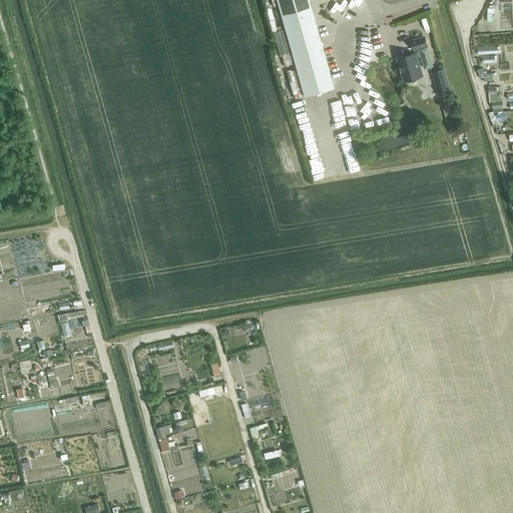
[(277,9),(279,18),(283,17),(286,27),(286,28),(273,32),(278,49),(280,55),(292,51),(304,93),(333,85),(320,39),(309,0),(278,0),(281,8),(277,9)]
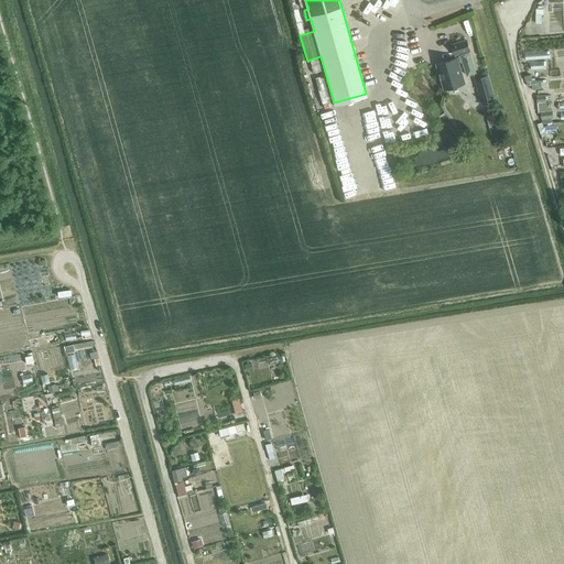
[(563,3),(552,4),(553,17),(563,17),(563,21),(563,3)]
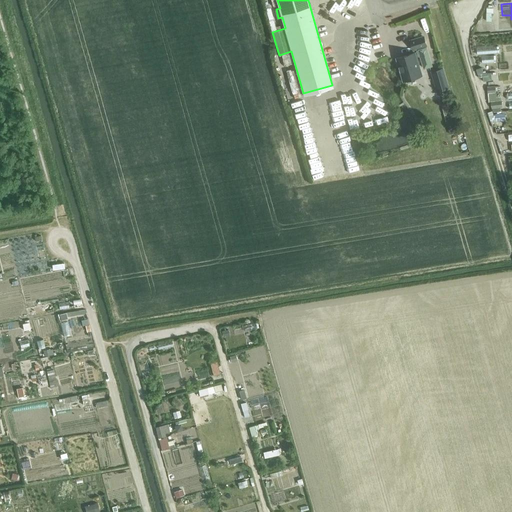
[(412,40),(415,49),(419,48),(423,47),(428,45),(426,36),(412,40)]
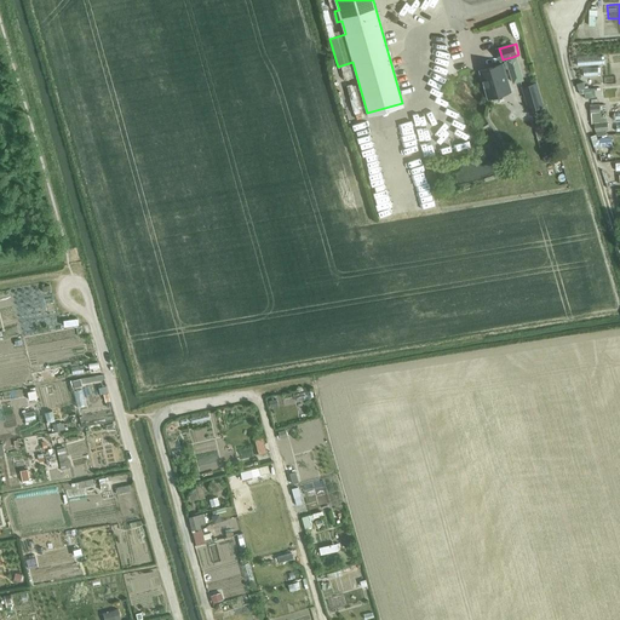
[(601,69),(601,57),(587,57),(587,69),(601,69)]
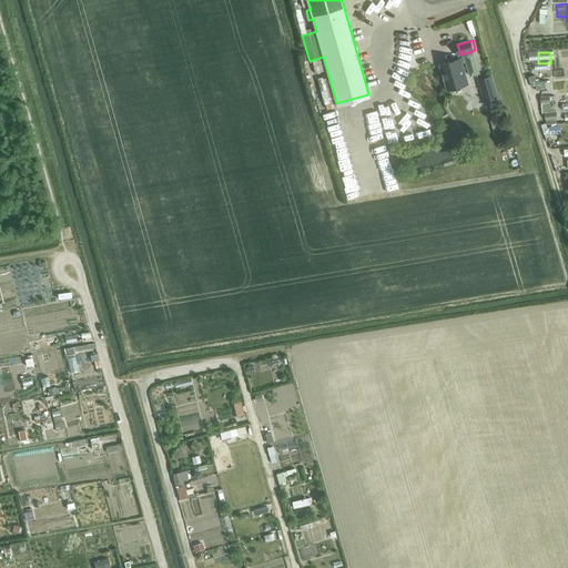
[(443,64),(450,90),(470,83),(463,59),(443,64)]
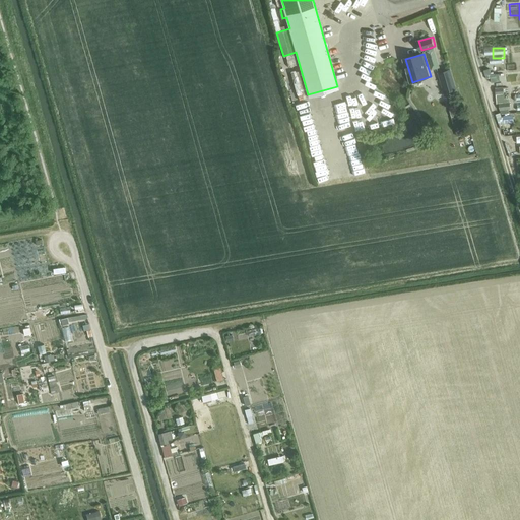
[(519,54),(509,55),(509,64),(519,63),(519,54)]
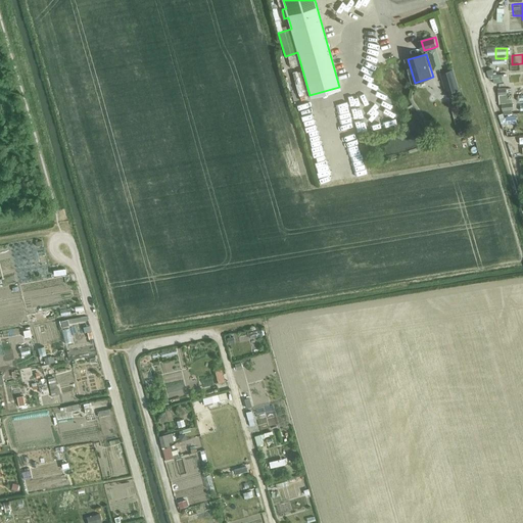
[(448,90),(460,89),(457,67),(446,69),(448,90)]
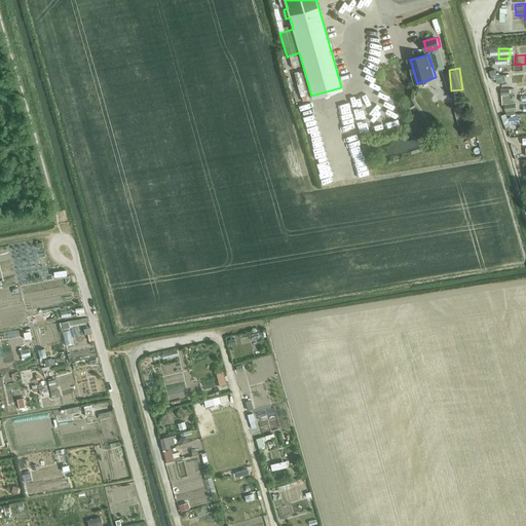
[(388,96),(393,95),(392,90),(381,94),(383,104),(389,102),(388,96)]
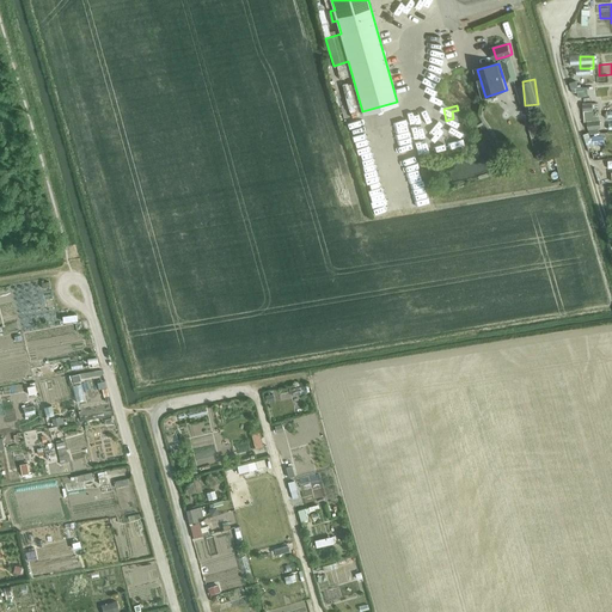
[(368,121),(357,123),(360,136),(372,134),(368,121)]
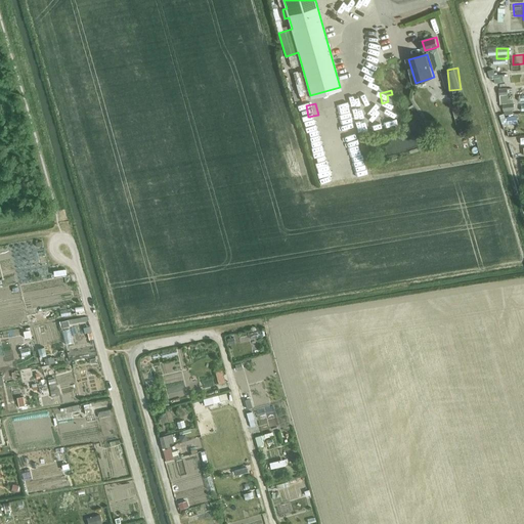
[(462,107),(454,111),(456,119),(464,117),(462,107)]
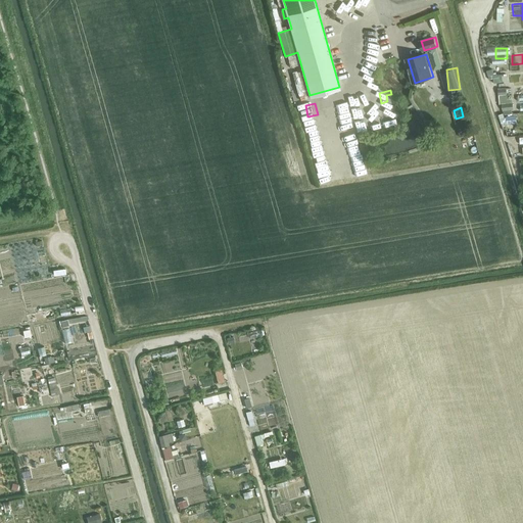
[(331,168),(320,116),(310,119),(314,134),(313,135),(320,171),(331,168)]
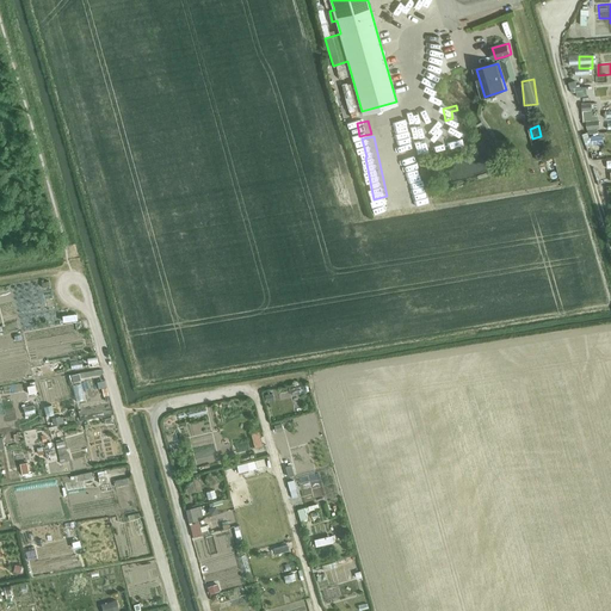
[(541,139),(531,141),(537,160),(547,158),(541,139)]
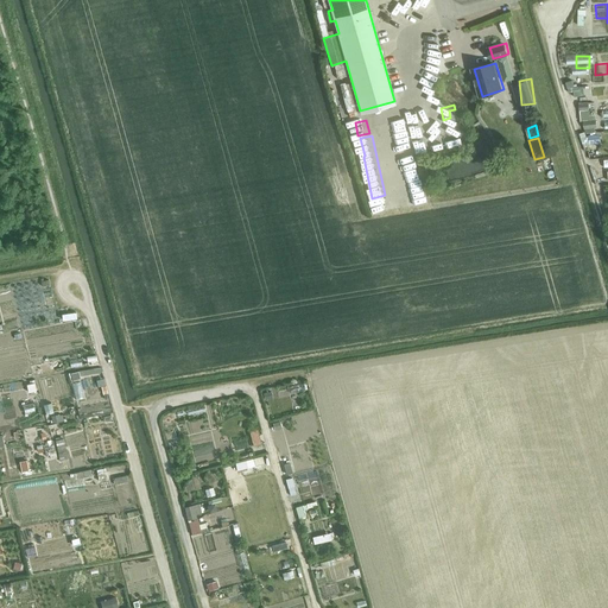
[(0,316),(0,321),(2,328),(11,325),(7,315),(0,316)]
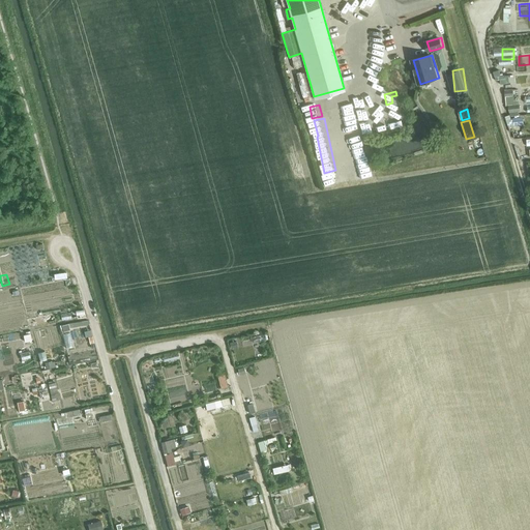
[(29,326),(47,322),(46,317),(28,321),(29,326)]
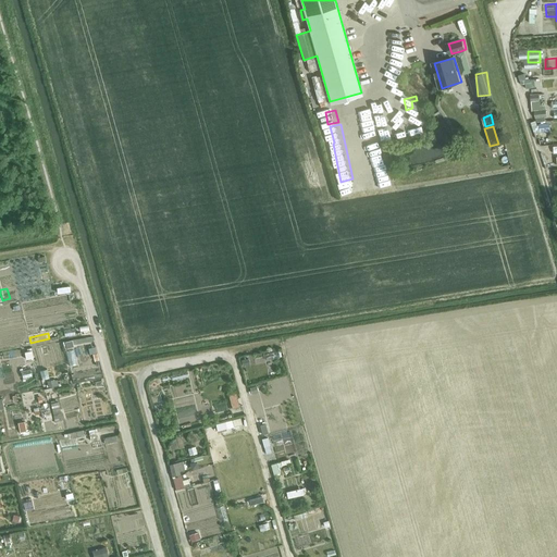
[(31,347),(24,348),(27,361),(34,360),(31,347)]
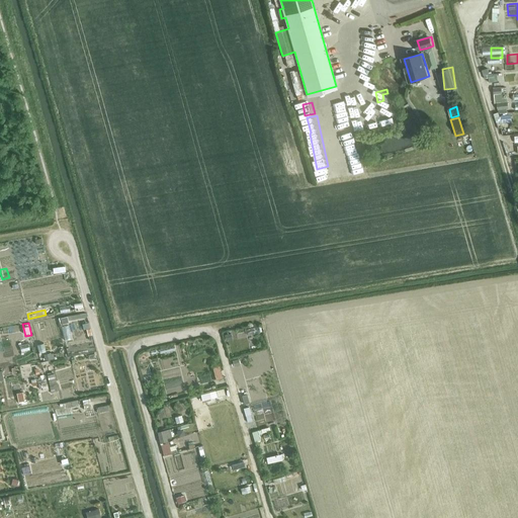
[(73,344),(72,350),(83,353),(84,346),(73,344)]
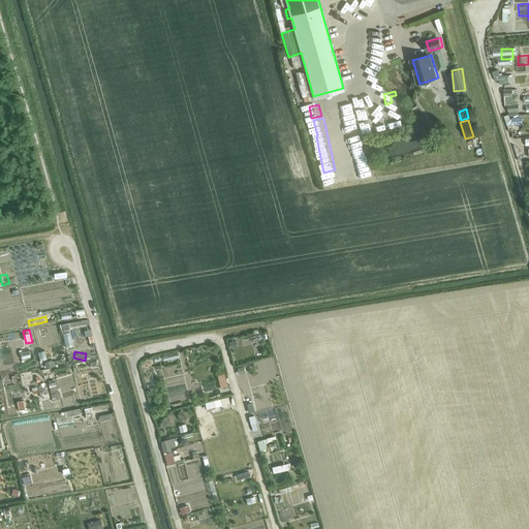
[(225,378),(218,380),(220,387),(227,385),(225,378)]
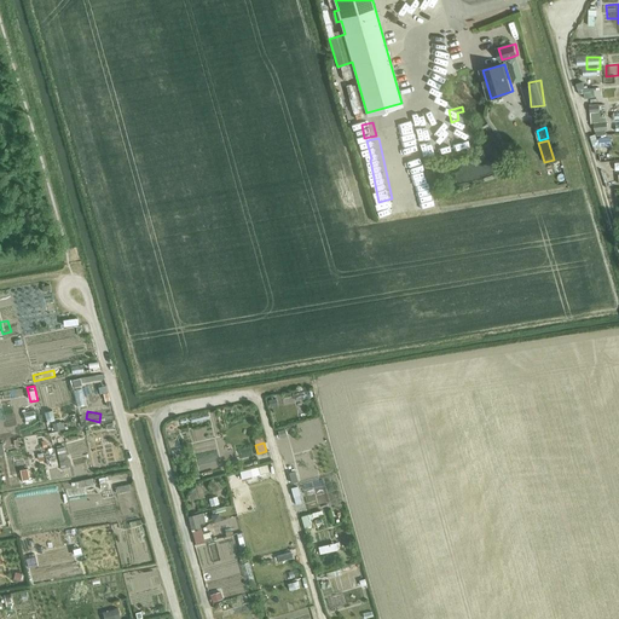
[(65,446),(57,447),(59,460),(68,458),(65,446)]
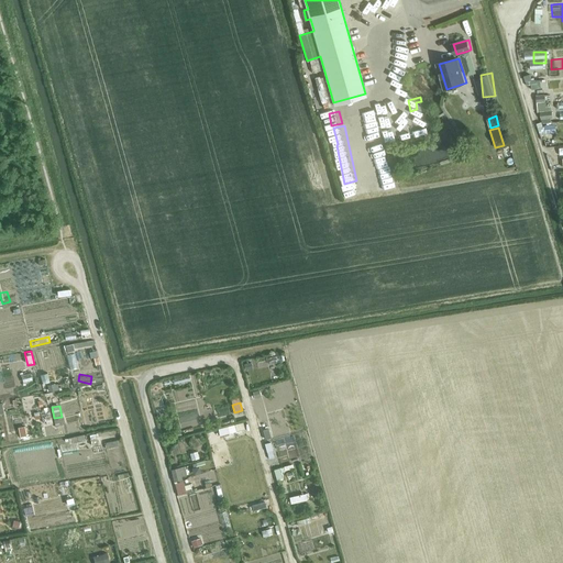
[(28,420),(26,411),(17,412),(18,421),(28,420)]
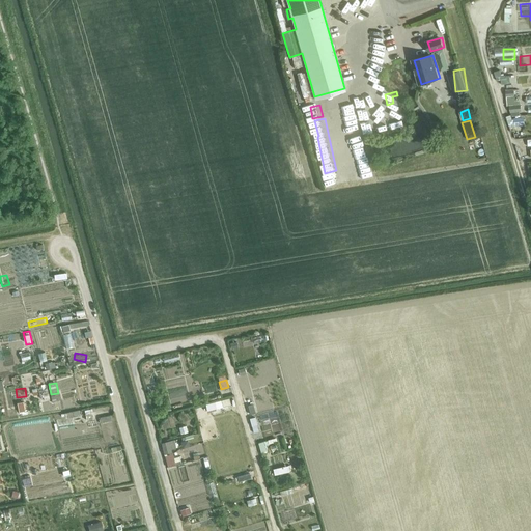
[(173,440),(162,443),(164,454),(172,452),(171,449),(175,448),(173,440)]
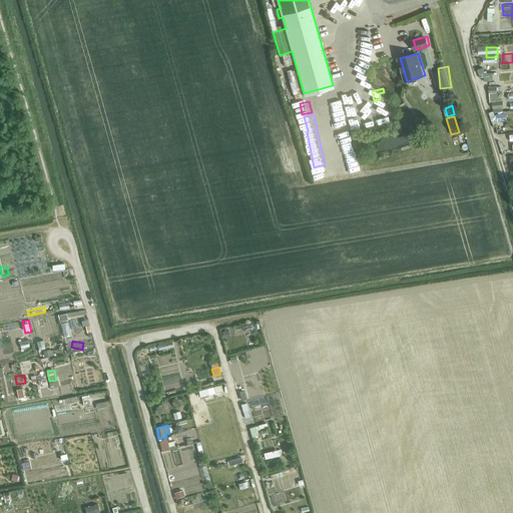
[(259,426),(249,428),(252,438),(259,436),(258,430),(260,429),(259,426)]
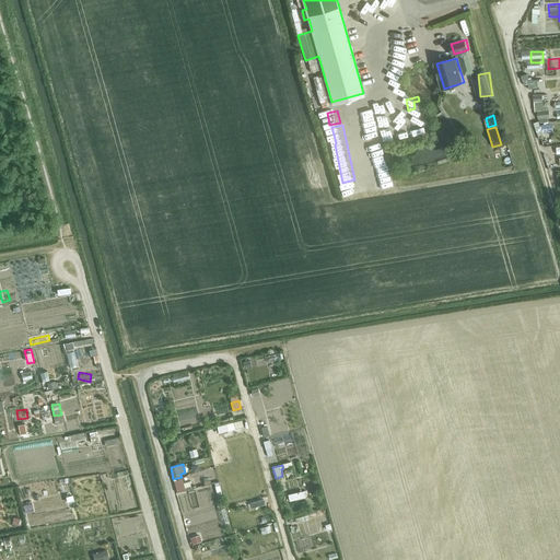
[(74,474),(77,482),(98,477),(97,469),(74,474)]
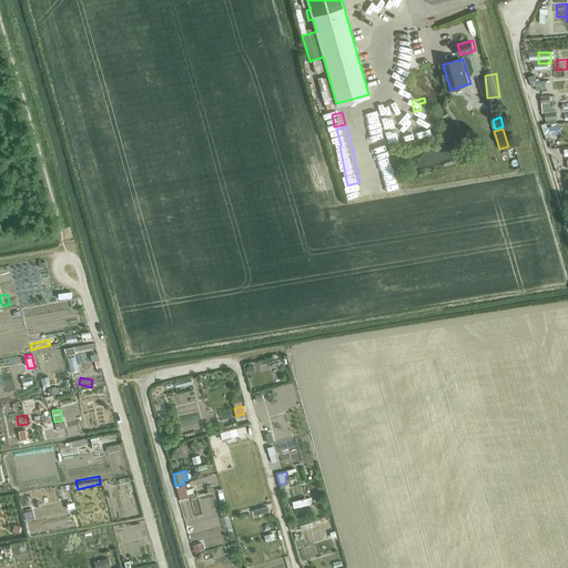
[(303,498),(293,500),(294,507),(304,505),(303,498)]
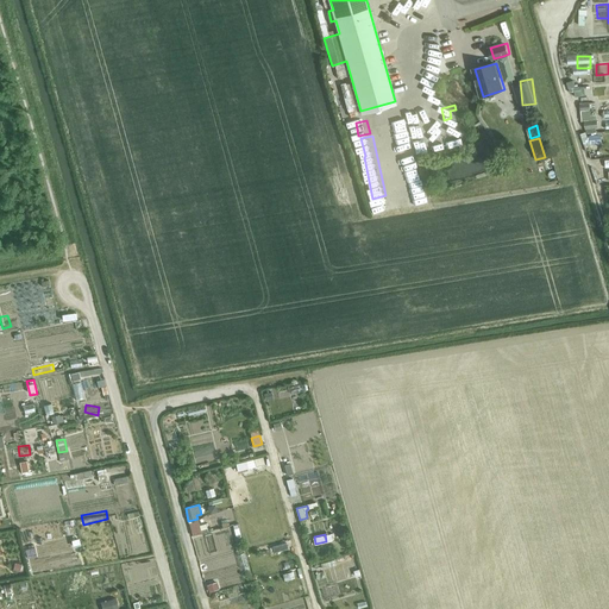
[(35,548),(25,551),(27,558),(36,557),(35,548)]
